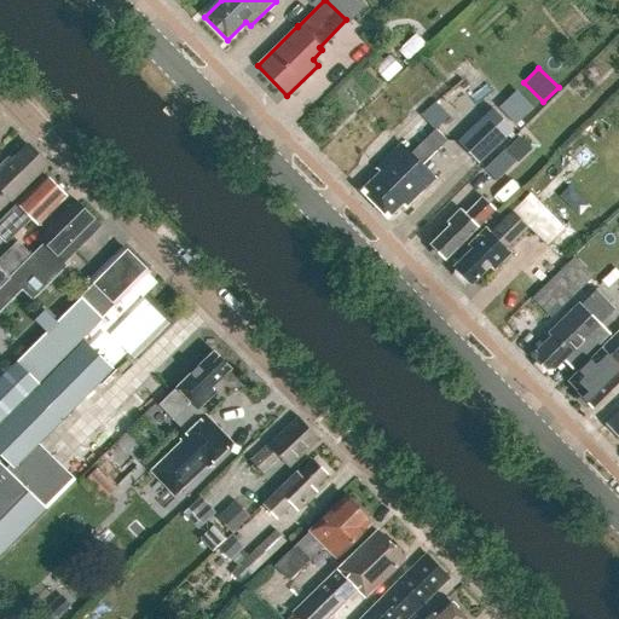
[(505,103),(522,120),(538,104),(521,87),(505,103)]
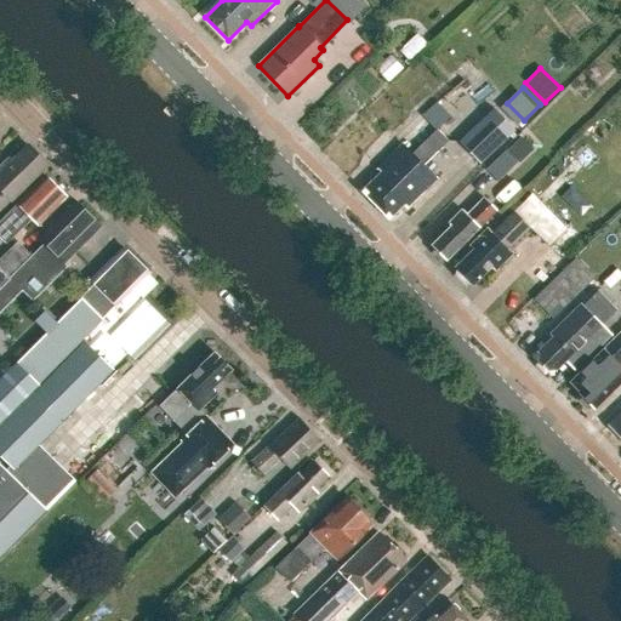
[(442,127),(457,113),(443,97),(427,112),(442,127)]
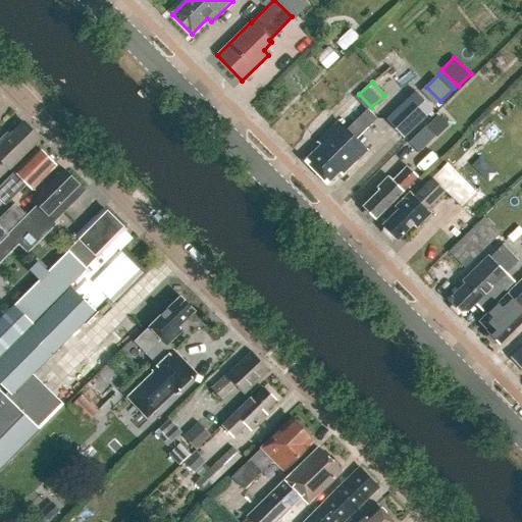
[(385,120),(404,139),(433,111),(415,92),(385,120)]
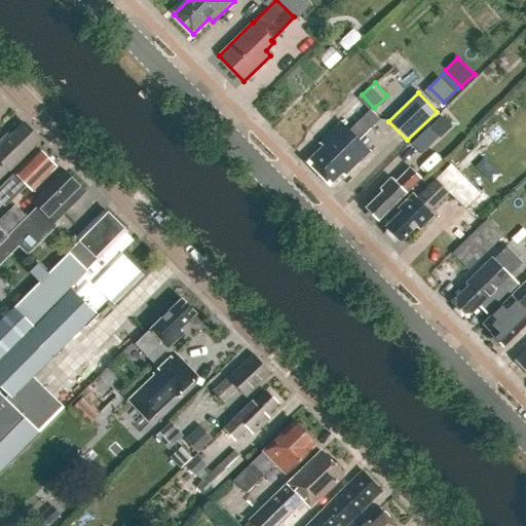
[(324,147),(307,163),(329,185),(341,173),(344,176),(368,152),(358,143),(380,120),(371,111),(348,133),(340,124),(321,144),(324,147)]
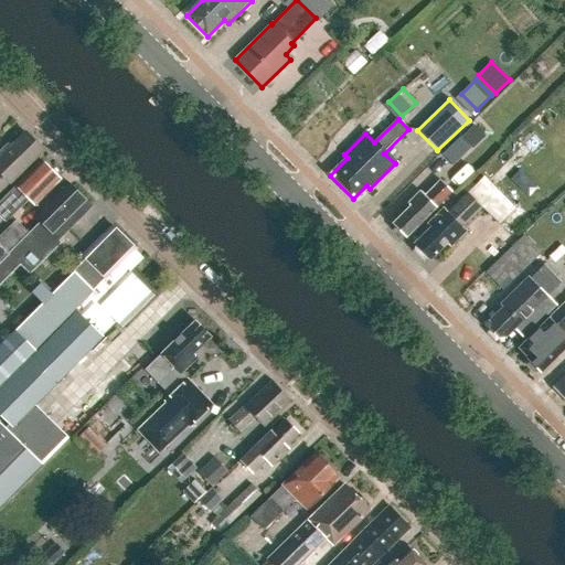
[(486,137),(475,126),(461,138),(472,150),(486,137)]
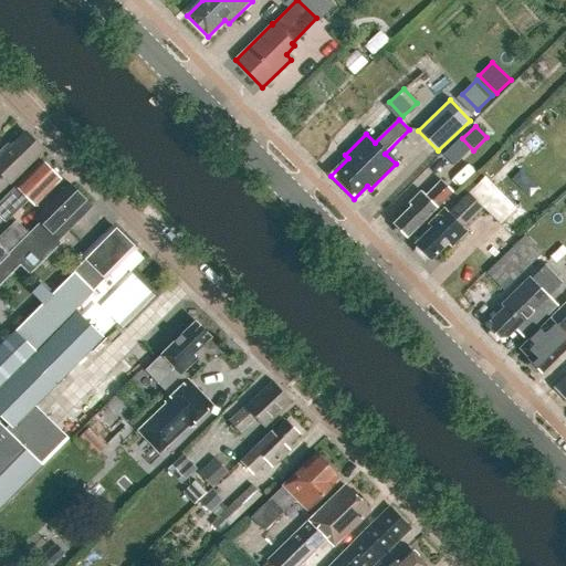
[(0,194),(43,152),(24,133),(10,147),(7,145),(0,150),(0,194)]
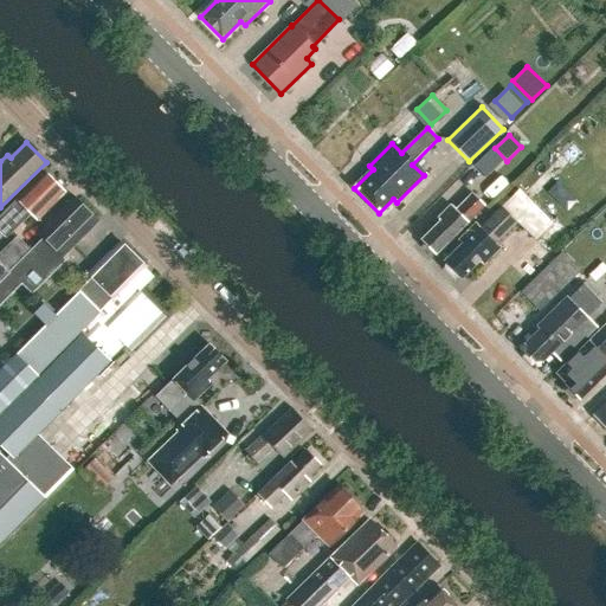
[(36,220),(64,193),(60,189),(60,186),(57,182),(53,182),(43,173),(0,214),(0,233),(6,239),(30,214),(36,220)]
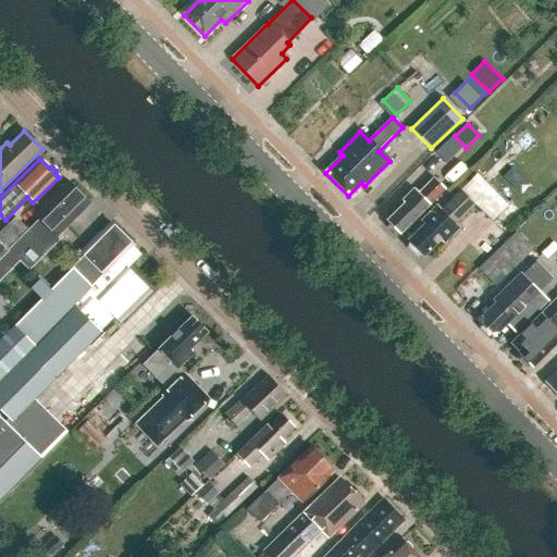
[(404,205),(387,221),(388,223),(388,227),(394,232),(398,232),(400,234),(445,189),(434,178),(419,194),(413,189),(401,201),(404,205)]
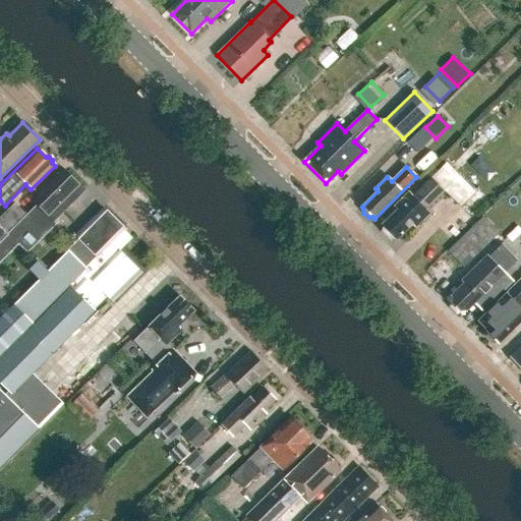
[(56,218),(54,216),(58,212),(60,213),(83,190),(64,170),(33,201),(36,205),(25,215),(0,239),(0,245),(4,250),(27,227),(39,239),(55,224),(52,221),(56,218)]
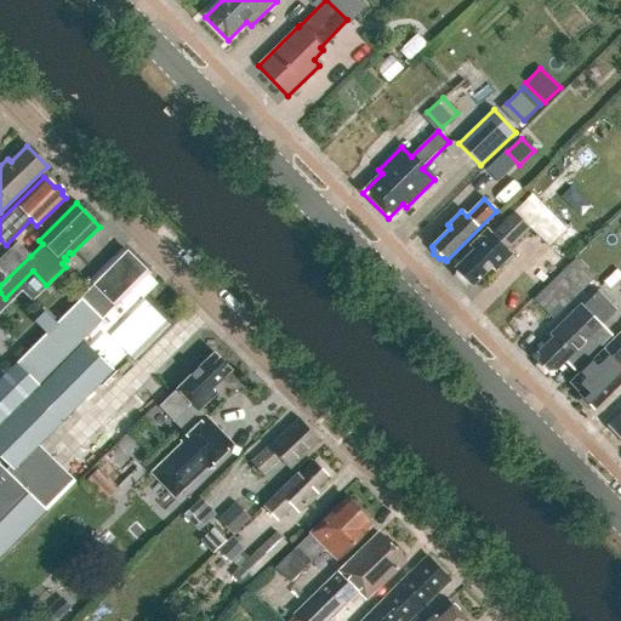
[(547,204),(530,222),(551,243),(569,224),(547,204)]
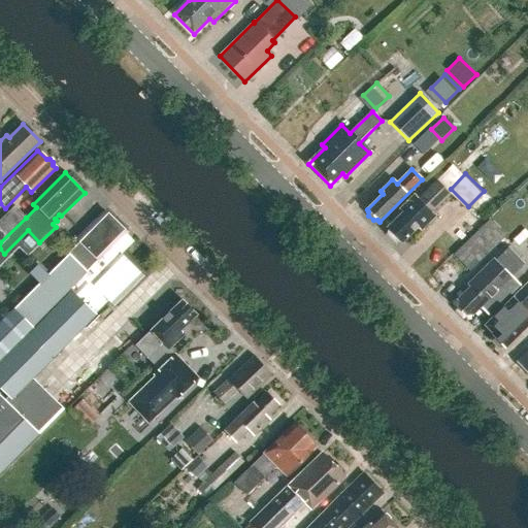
[(430,212),(450,194),(438,183),(419,201),(415,196),(400,209),(403,212),(388,228),(388,229),(388,234),(395,242),(396,241),(401,241),(402,242),(417,227),(421,230),(434,217),(430,212)]
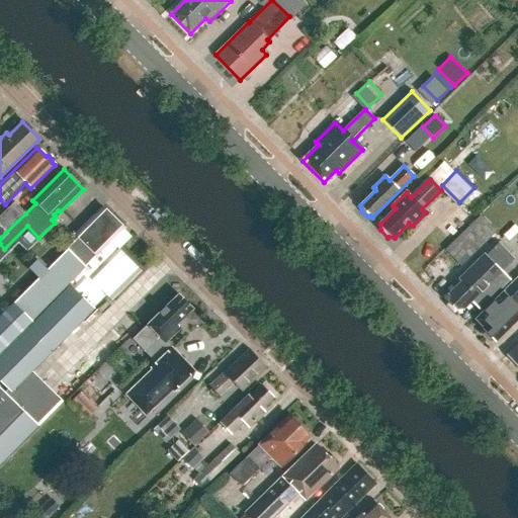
[(0,238),(25,213),(14,202),(0,216),(0,238)]
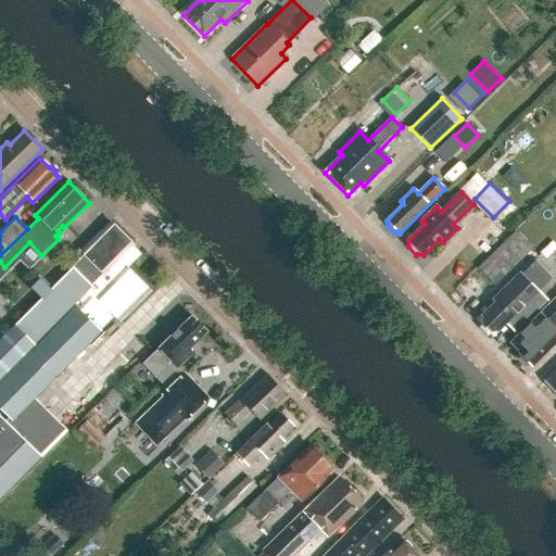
[(98,332),(113,317),(119,323),(149,292),(125,269),(137,257),(128,249),(131,245),(109,223),(77,253),(80,256),(67,269),(70,272),(10,330),(32,352),(27,356),(25,354),(0,380),(0,413),(11,425),(8,428),(41,460),(68,432),(35,400),(99,333),(98,332)]
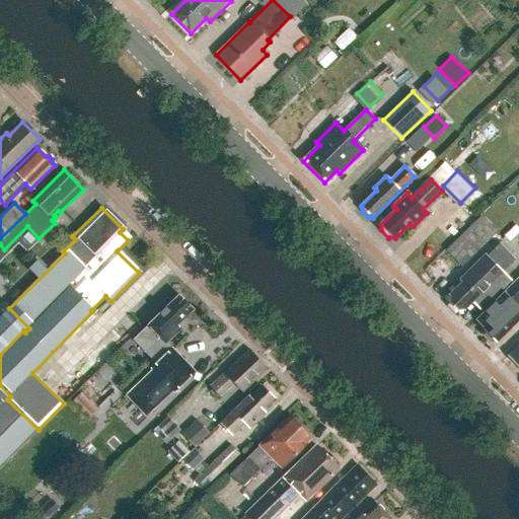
[(487,256),(485,254),(461,278),(462,283),(448,296),(448,302),(457,311),(463,311),(471,303),(480,312),(518,274),(518,265),(499,244),(487,256)]
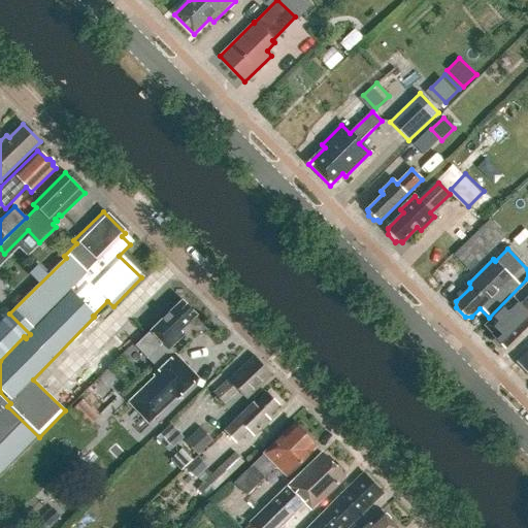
[(169,311),(184,298),(168,283),(144,306),(145,308),(138,316),(147,325),(165,307),(169,311)]
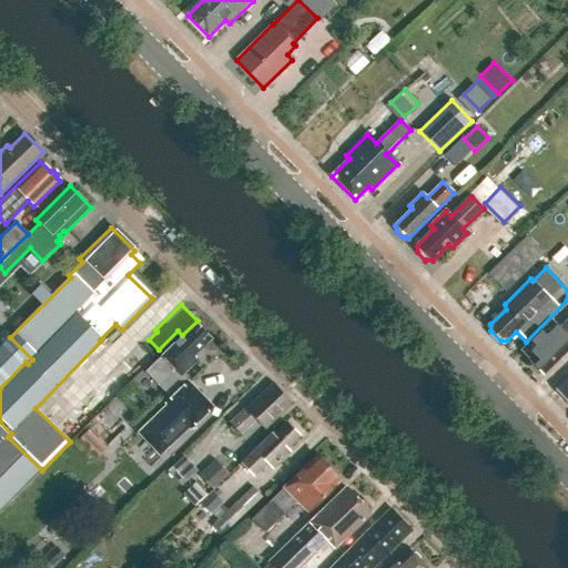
[(567,331),(567,305),(521,351),(530,359),(529,361),(530,362),(531,366),(530,367),(537,374),(538,373),(543,373),(544,375),(567,351),(567,336),(566,334),(567,331)]
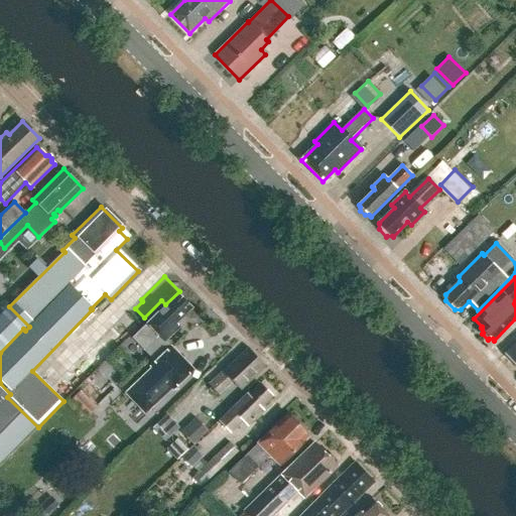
[(171,388),(173,390),(194,370),(166,343),(180,329),(175,325),(191,308),(177,293),(132,339),(155,362),(150,367),(151,369),(129,390),(148,411),(171,388)]
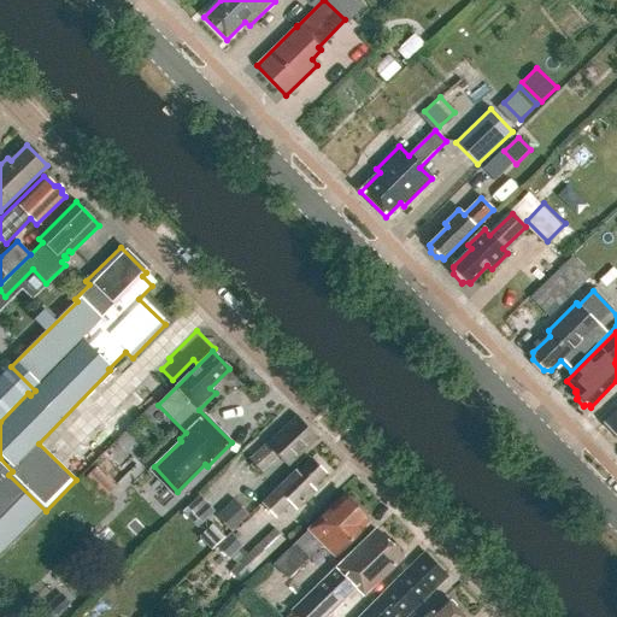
[(616,410),(604,423),(616,436),(616,410)]
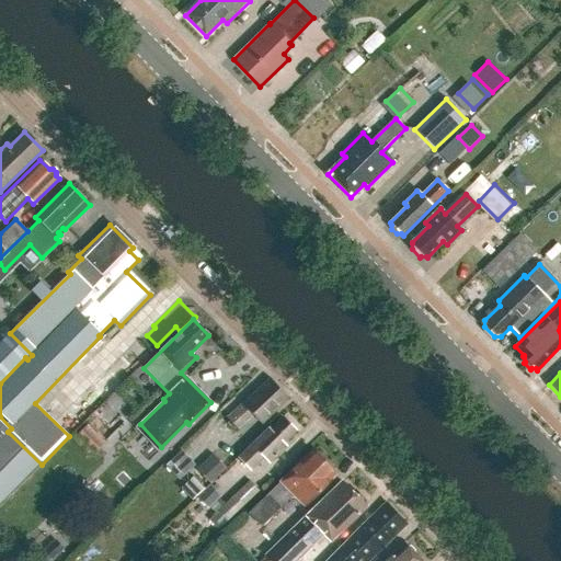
[(260,424),(287,399),(270,378),(225,418),(236,431),(252,416),(260,424)]
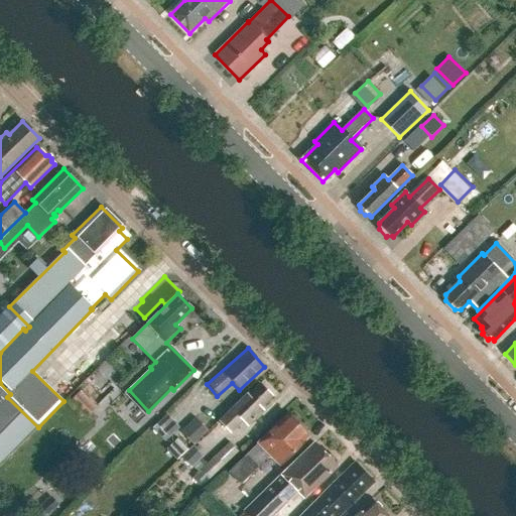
[(246,394),(218,420),(230,433),(242,422),(247,427),(263,411),(260,408),(271,396),(260,384),(248,396),(246,394)]
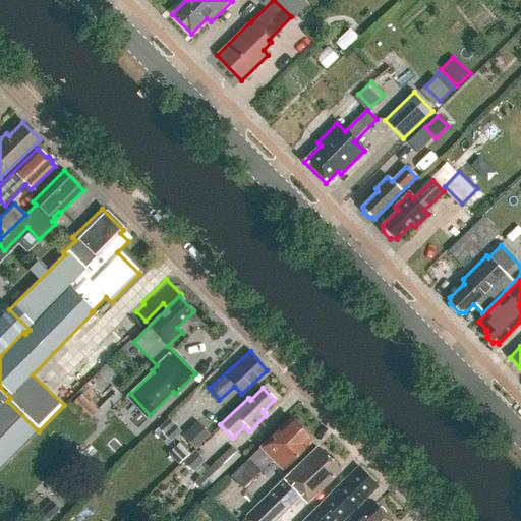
[(88,422),(98,411),(80,395),(70,406),(88,422)]
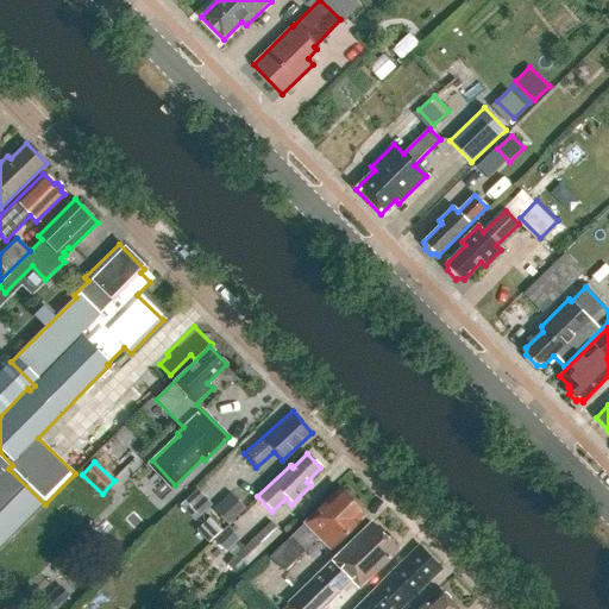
[(0,551),(41,512),(0,470),(0,551)]
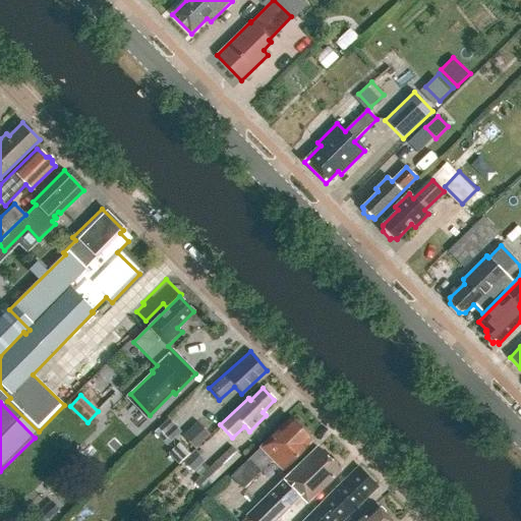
[(281,471),(311,441),(290,418),(230,476),(241,488),(268,464),(274,470),(277,467),(281,471)]
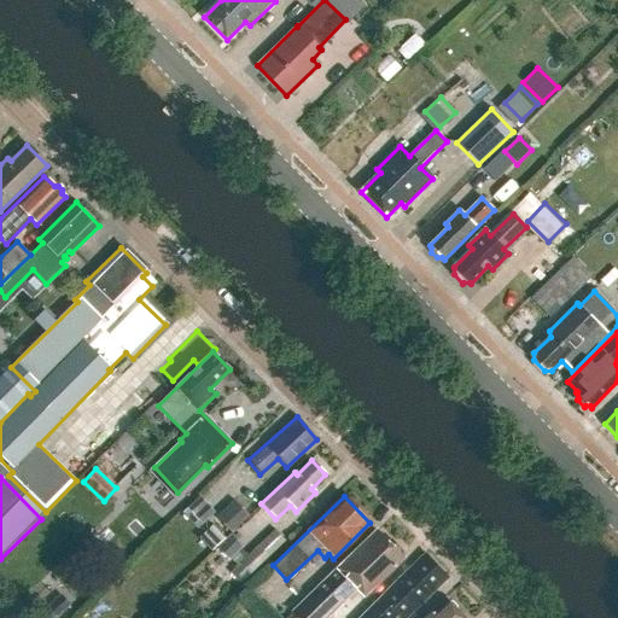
[(232,532),(250,516),(234,500),(216,517),(232,532)]
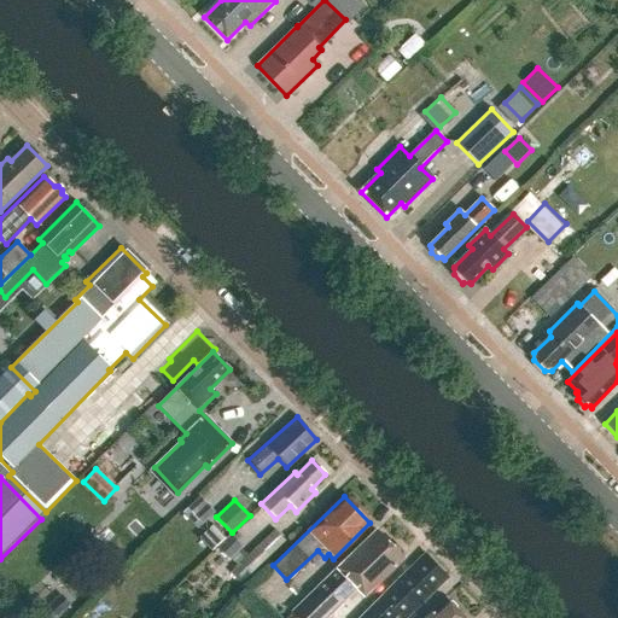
[(213,525),(199,538),(213,552),(225,538),(213,525)]
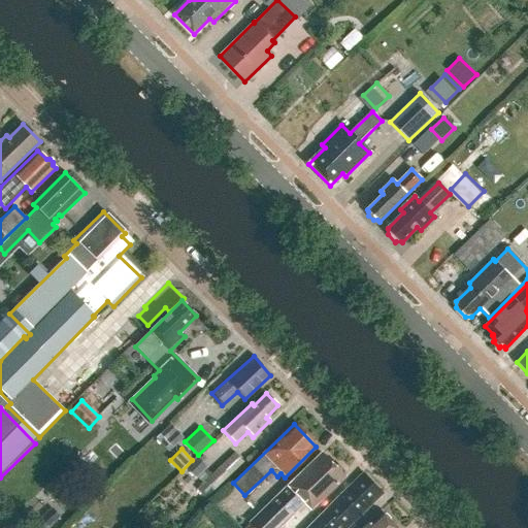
[(235,452),(204,481),(215,491),(244,462),(235,452)]
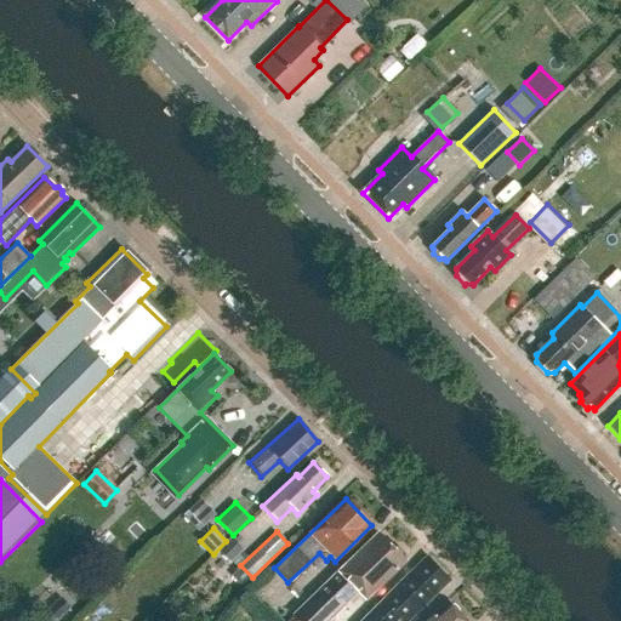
[(365,602),(404,560),(376,533),(336,574),(340,577),(313,605),(328,620),(355,592),(365,602)]
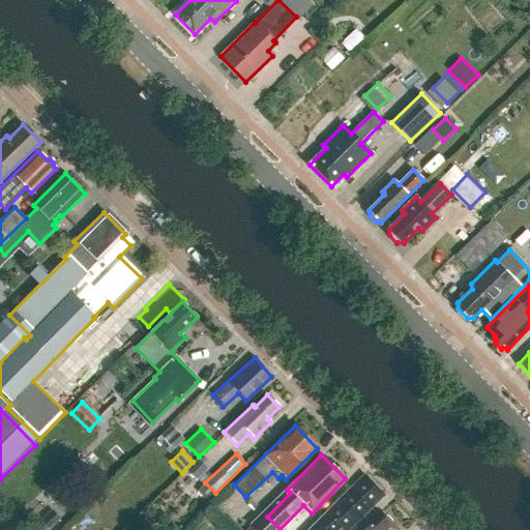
[(197,480),(208,469),(198,459),(186,470),(197,480)]
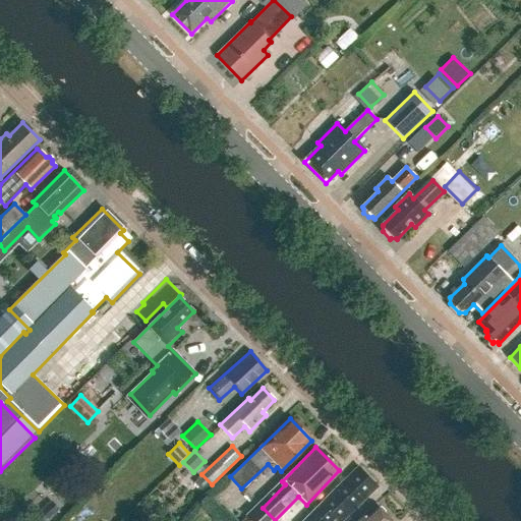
[(333,520),(336,519),(338,520),(340,520),(377,486),(357,467),(329,495),(329,496),(321,503),(320,503),(300,520),(333,520)]
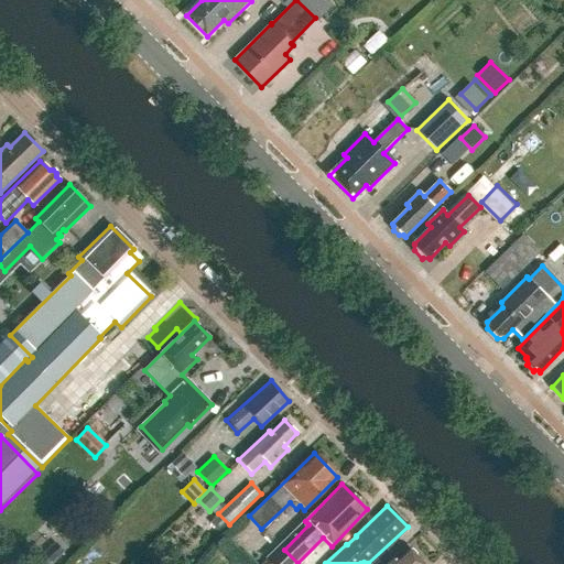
[(50,563),(52,563),(64,553),(55,543),(42,555),(50,563)]
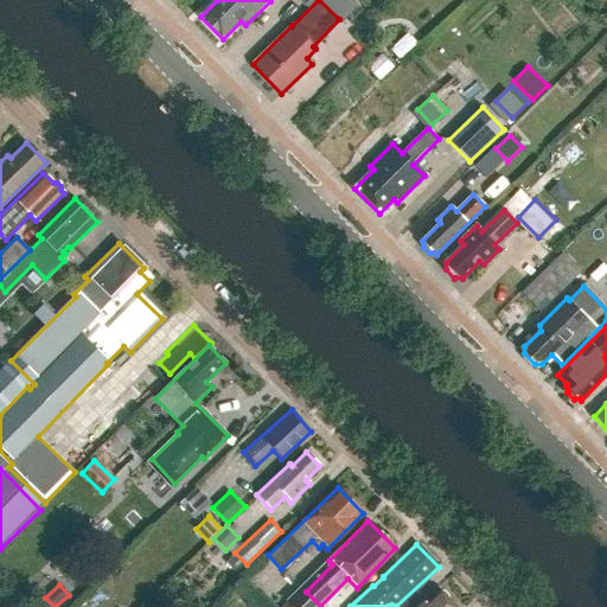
[(455,606),(440,592),(436,588),(417,606),(455,606)]
